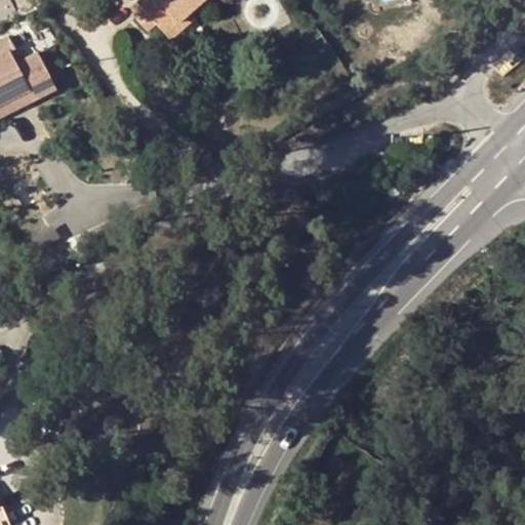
[(154,23),(164,34),(187,12),(200,0),(142,0),(137,5),(144,10),(134,18),(146,30),(154,23)]
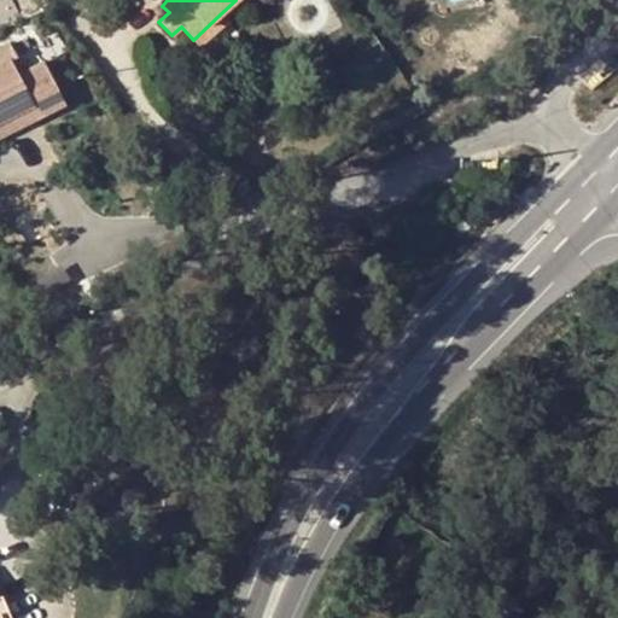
[(220,15),(193,40),(200,47),(227,23),(220,15)]
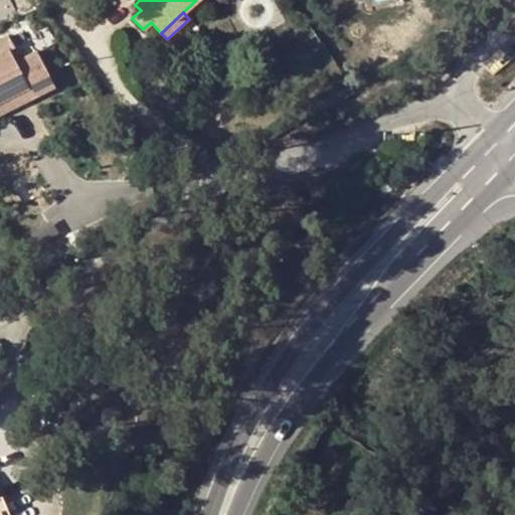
[(0,101),(26,88),(32,100),(53,90),(35,52),(15,62),(8,49),(13,46),(7,36),(0,39),(0,101)]
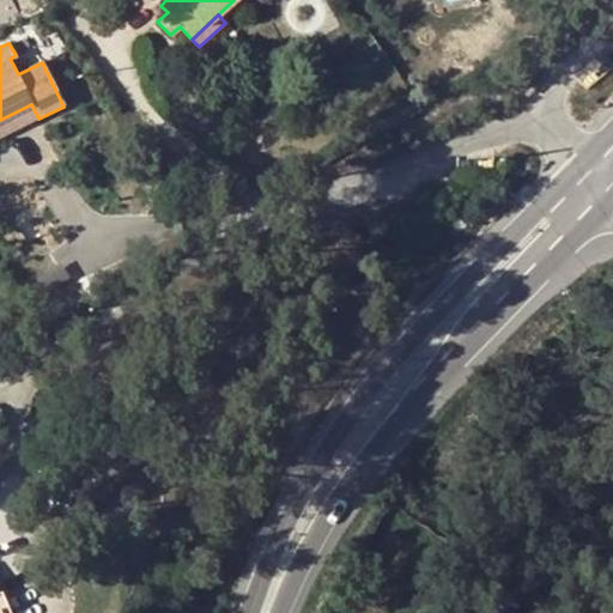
[(31,104),(0,120),(0,138),(38,119),(31,104)]
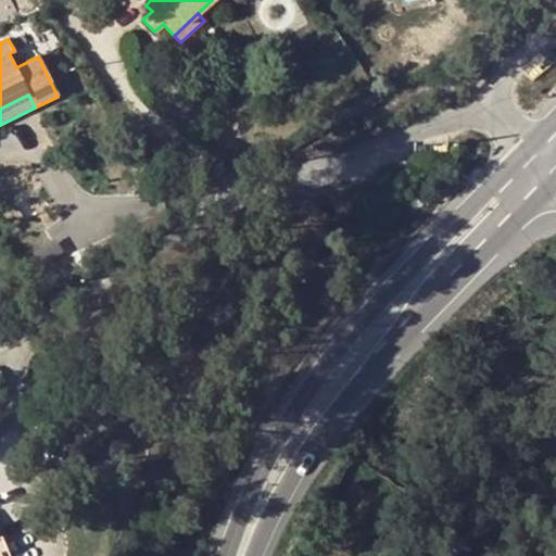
[(0,555),(17,555),(9,533),(0,536),(0,555)]
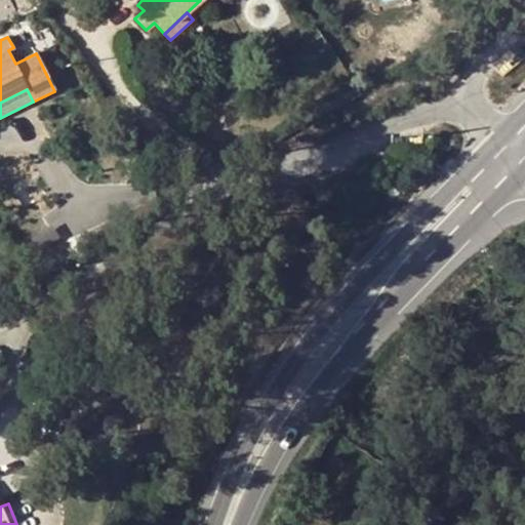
All buildings are outlined.
